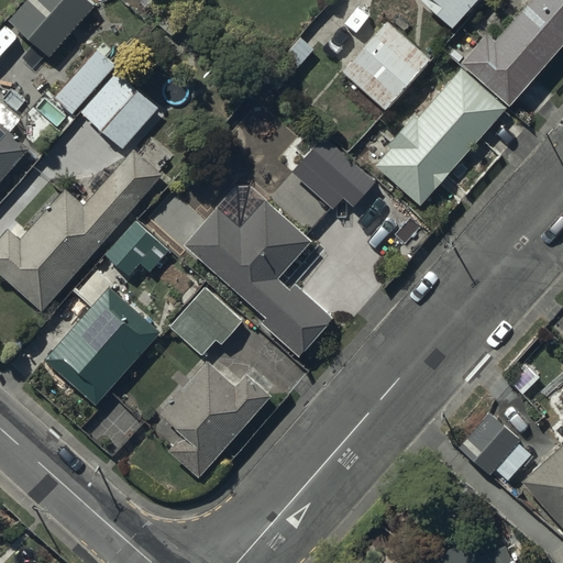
[(89,0),(24,0),(7,20),(50,58),(95,4),(89,0)]
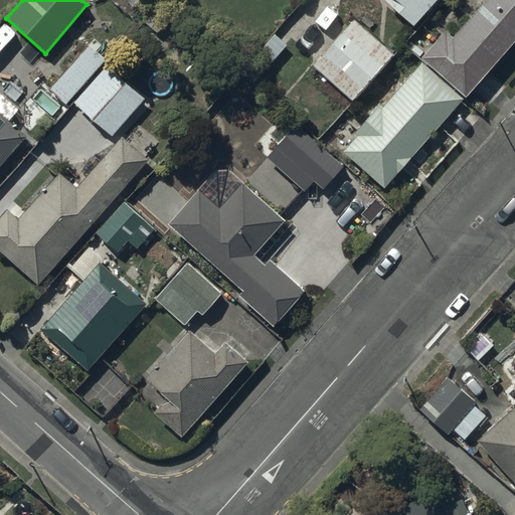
[(384,0),(413,26),(427,11),(431,14),(444,0),(384,0)]
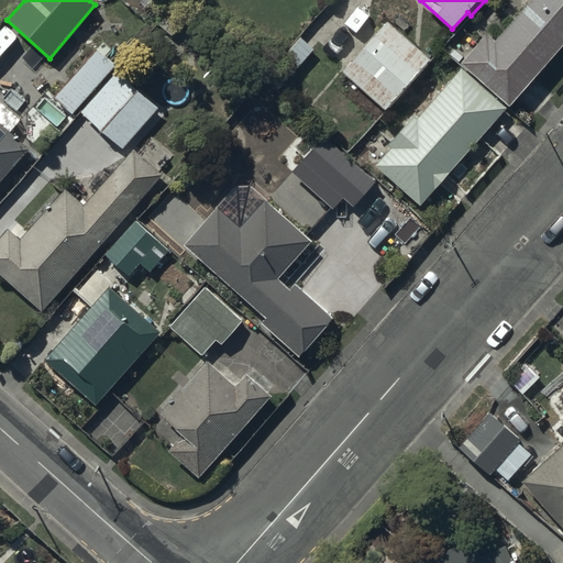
[(487,32),(460,63),(509,107),(562,45),(562,0),(529,0),(495,40),(487,32)]
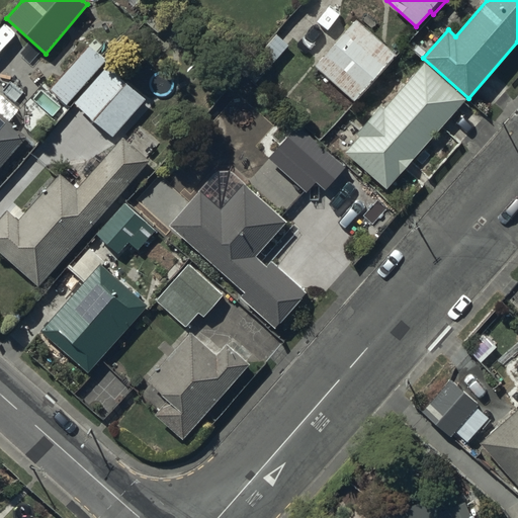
[(324,56),(314,66),(354,101),(397,55),(357,18),(333,45),(327,38),(317,49),(324,56)]
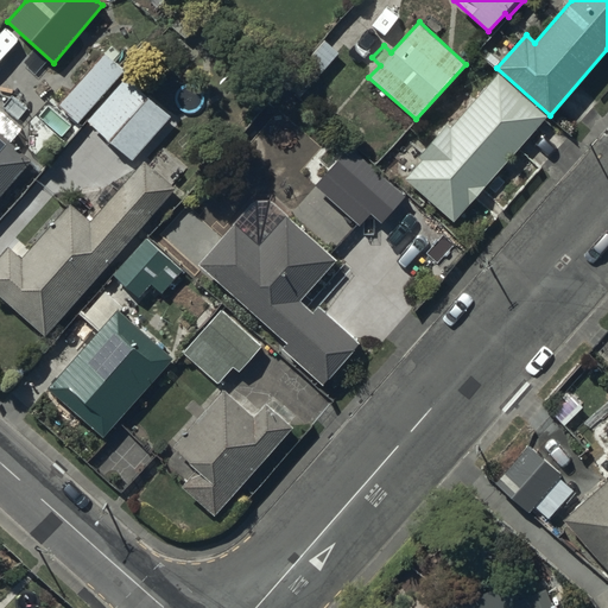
[(55,102),(77,124),(126,70),(105,50),(80,78),(81,80),(70,93),(67,89),(55,102)]
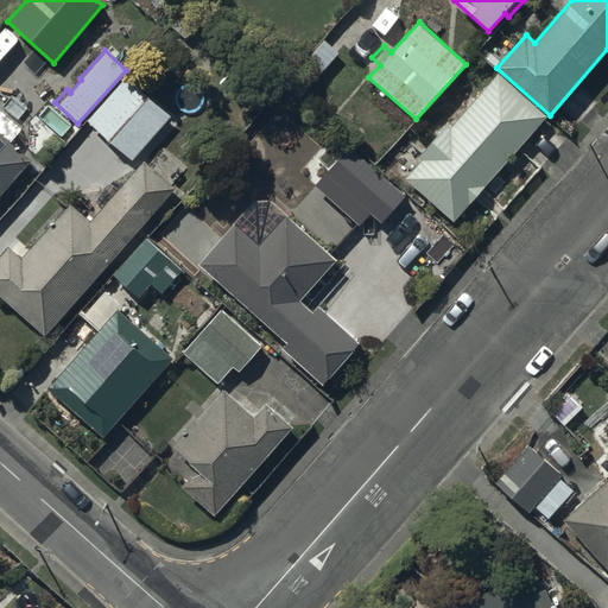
[(420,160),(405,178),(454,222),(546,118),(498,74),(450,128),(442,120),(417,150),(420,152),(417,157),(420,160)]
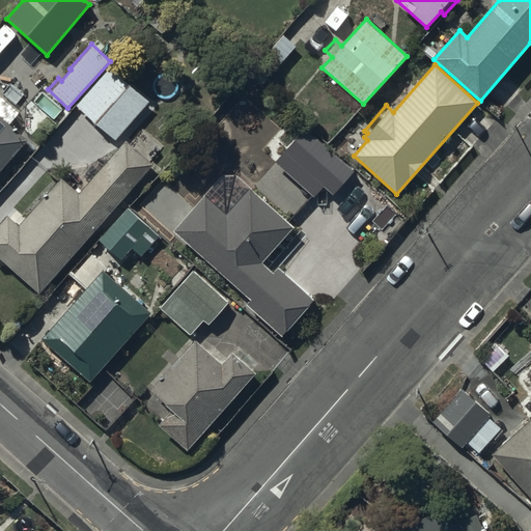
[(110,66),(76,105),(115,141),(149,102),(110,66)]
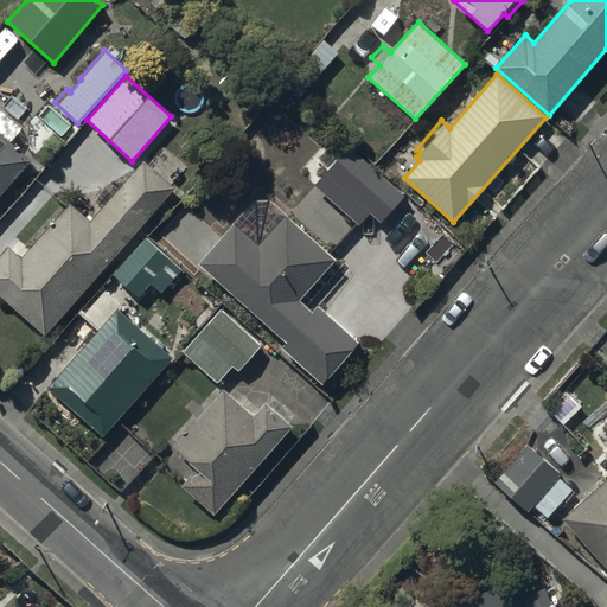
[(0,215),(5,210),(0,205),(0,196),(32,160),(11,141),(23,129),(0,108),(0,215)]
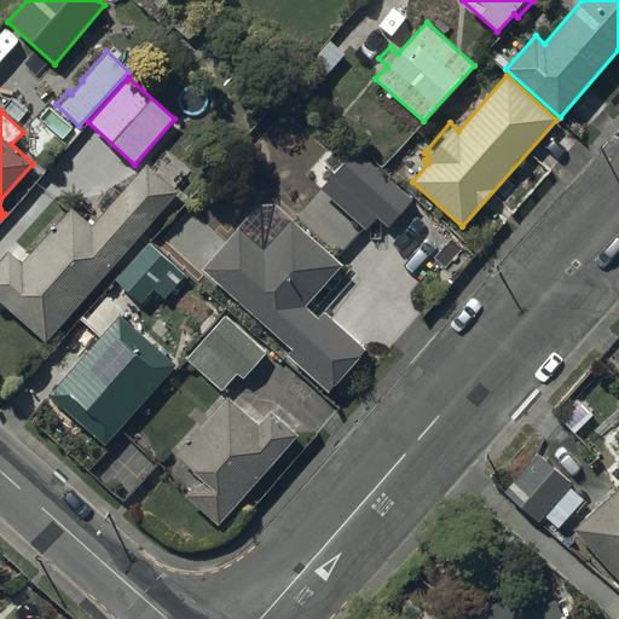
[(372,157),(336,197),(386,242),(412,213),(410,210),(418,201),(372,157)]
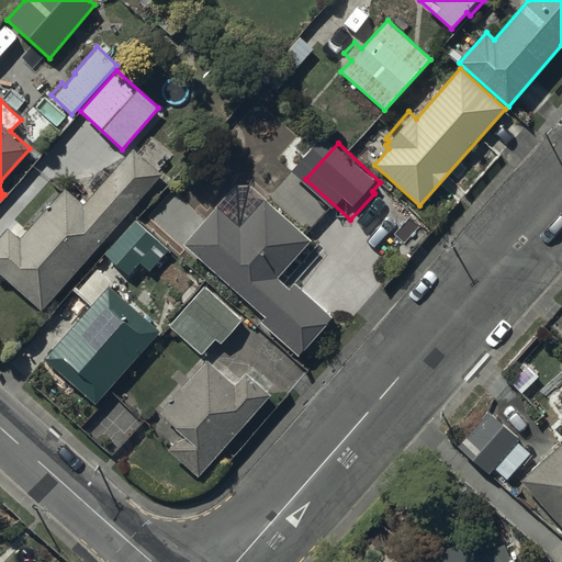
[(14,218),(0,235),(0,273),(42,312),(164,175),(133,147),(83,203),(64,186),(25,228),(14,218)]
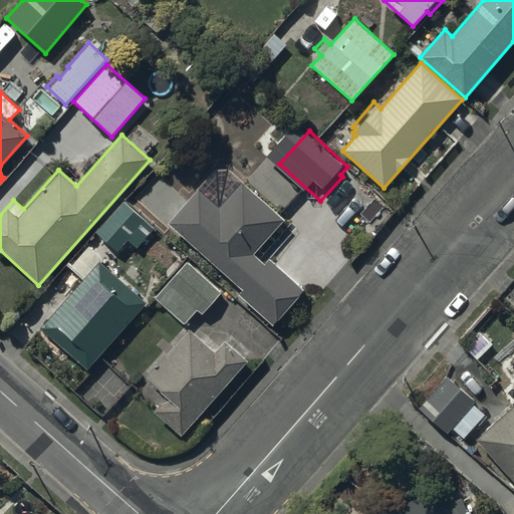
[(158,171),(132,199),(160,225),(182,202),(170,191),(174,187),(158,171)]
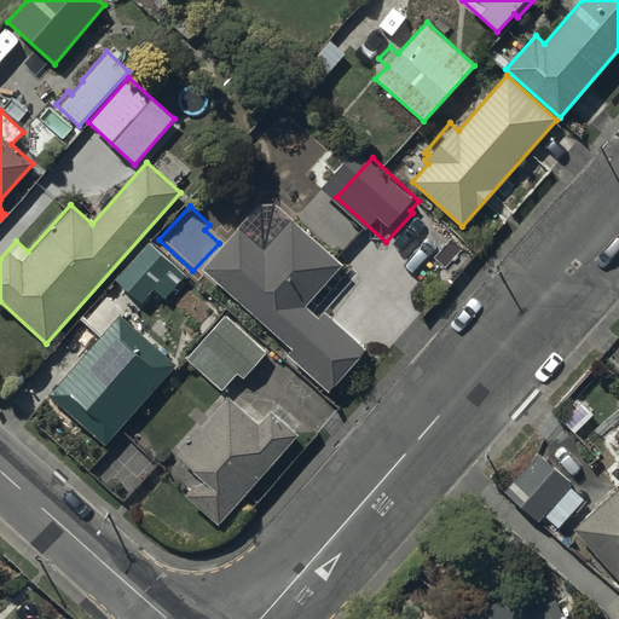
[(239,227),(202,268),(290,348),(285,354),(329,393),(368,351),(324,312),(318,318),(312,313),(312,299),(342,266),(291,220),(265,250),(239,227)]
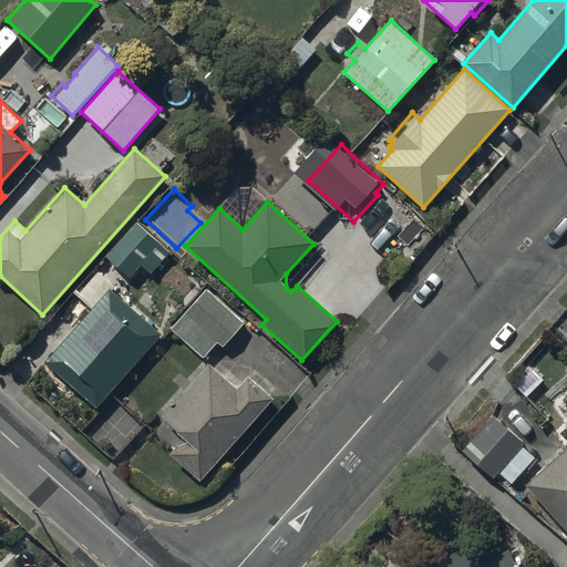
[(136,222),(104,256),(130,278),(141,265),(151,275),(171,251),(136,222)]
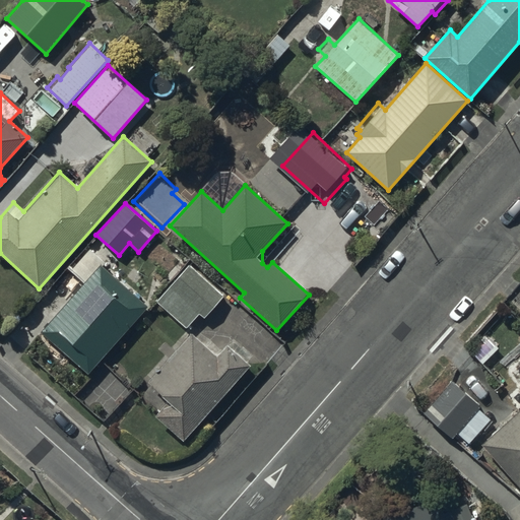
[(84,283),(41,332),(88,374),(147,307),(102,264),(104,262),(87,246),(67,267),(84,283)]
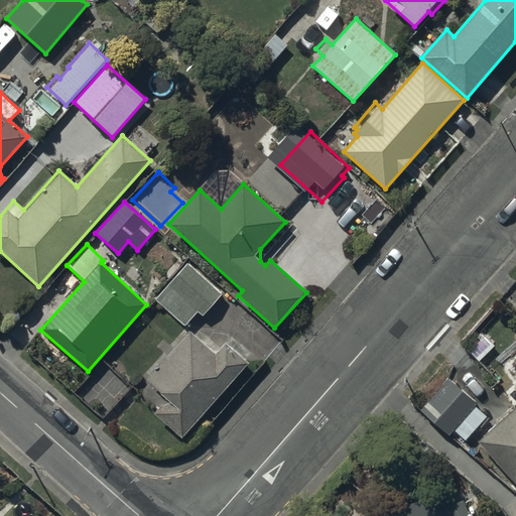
[(187,262),(154,299),(184,326),(198,311),(203,316),(207,311),(211,315),(224,302),(219,298),(223,294),(187,262)]
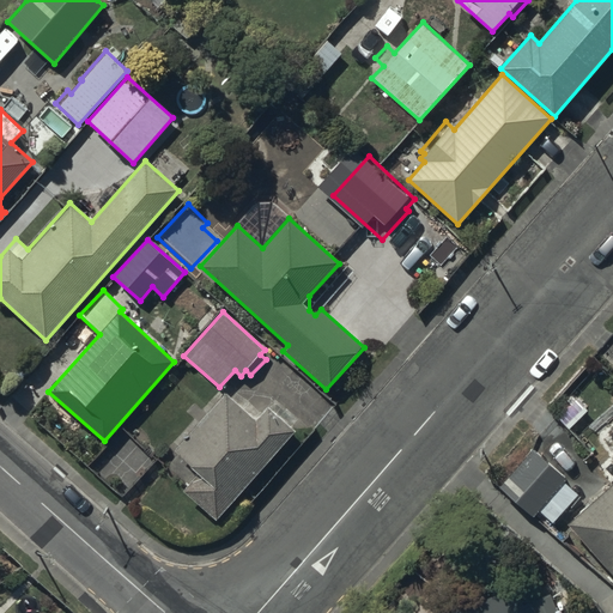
[(226,392),(174,450),(199,474),(183,491),(216,521),(297,431),(268,405),(256,419),(226,392)]
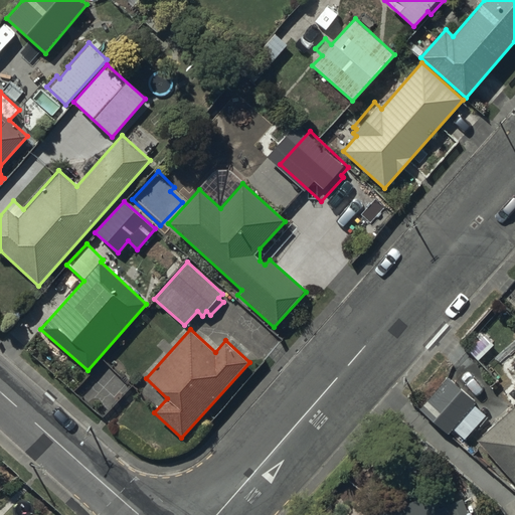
[(418,407),(448,434),(477,401),(448,375),(418,407)]
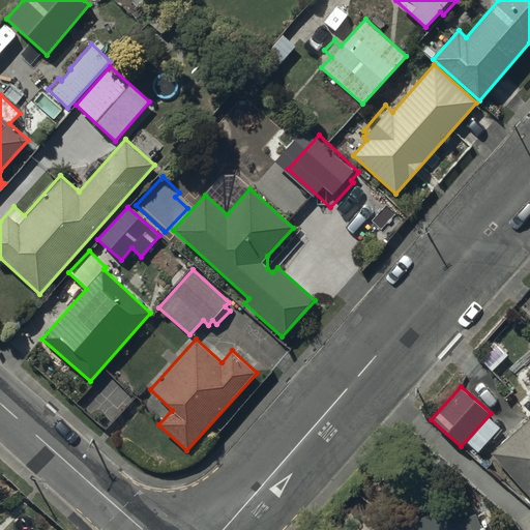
[(513,433),(491,452),(529,497),(529,408),(529,409),(529,416),(526,421),(524,419),(511,431),(513,433)]
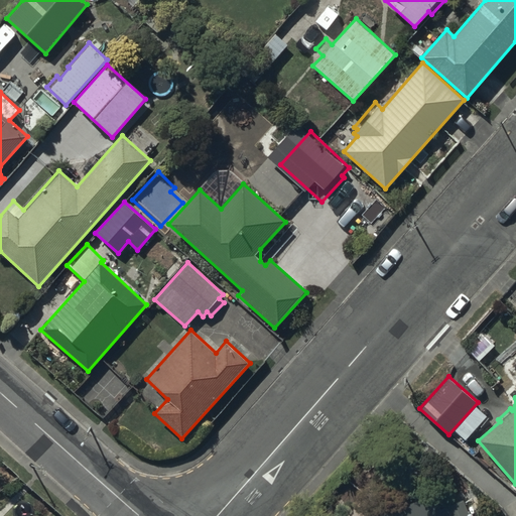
[(381,515),(493,515),(478,493),(441,507),(435,492),(381,513),(381,515)]
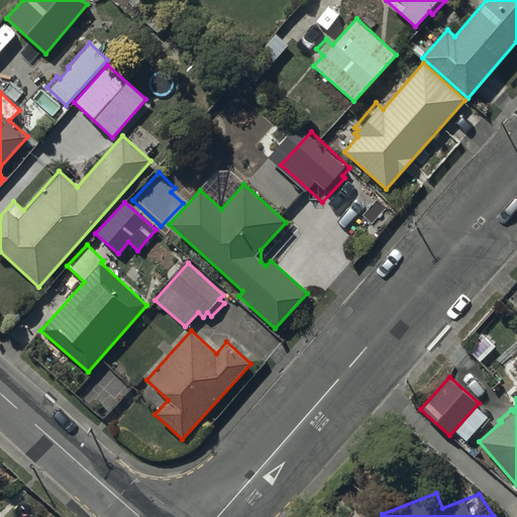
All buildings are outlined.
